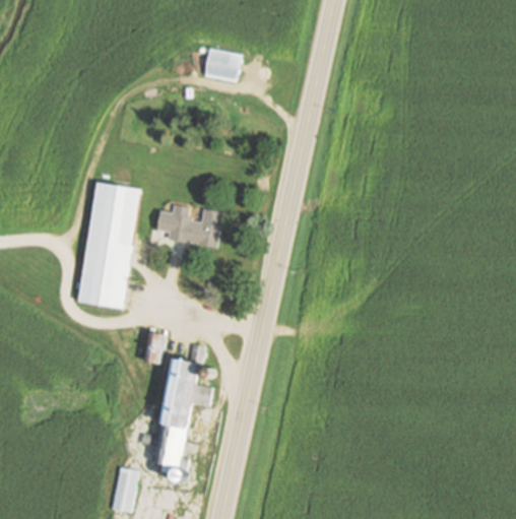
[(208,48),(241,54),(236,80),(204,74),(208,48)]
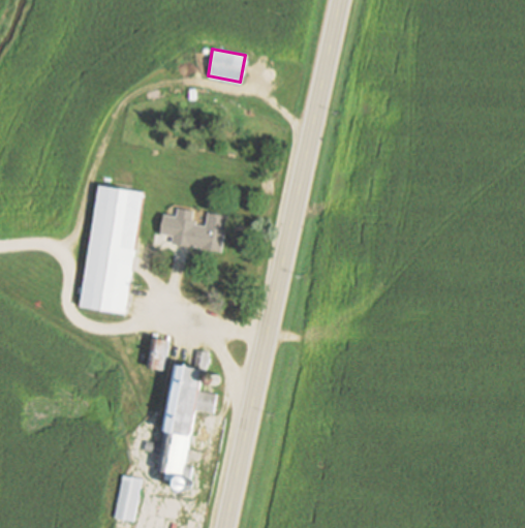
[(142,193),(123,313),(79,306),(97,186),(142,193)]
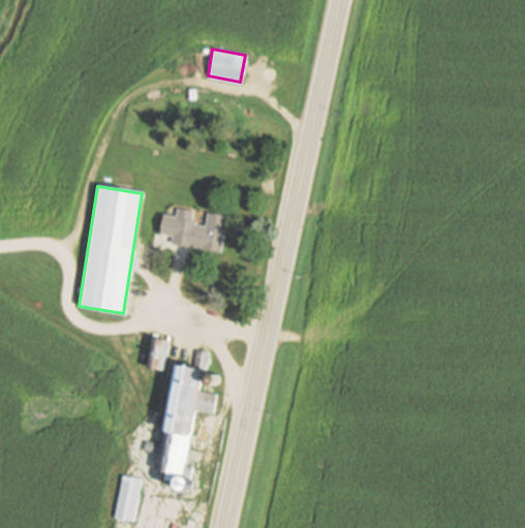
[(226,216),(220,252),(172,242),(176,218),(195,221),(194,225),(204,227),(207,212),(226,216)]
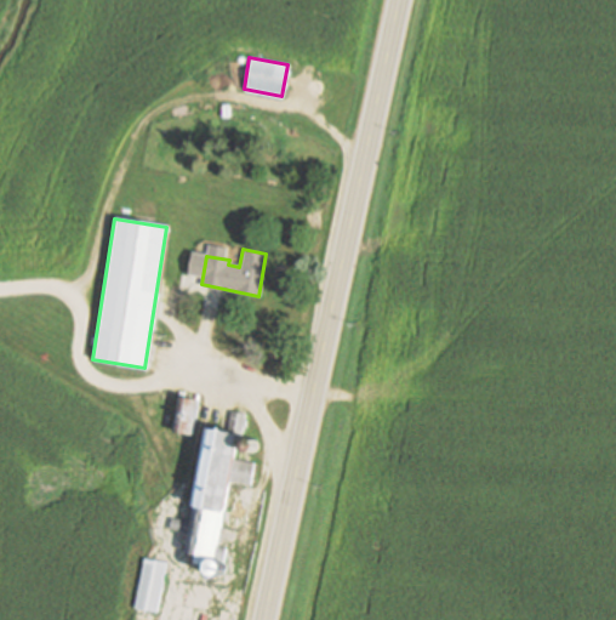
[(197,399),(190,434),(170,431),(176,396),(197,399)]
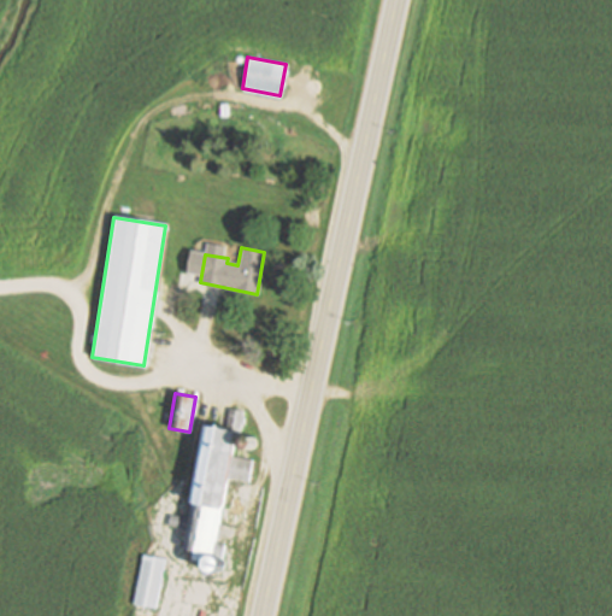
[(183,546),(207,420),(224,423),(227,409),(242,411),(237,436),(242,438),(241,446),(231,445),(229,455),(252,459),(247,482),(223,477),(218,502),(219,502),(207,562),(189,558),(192,547),(183,546)]
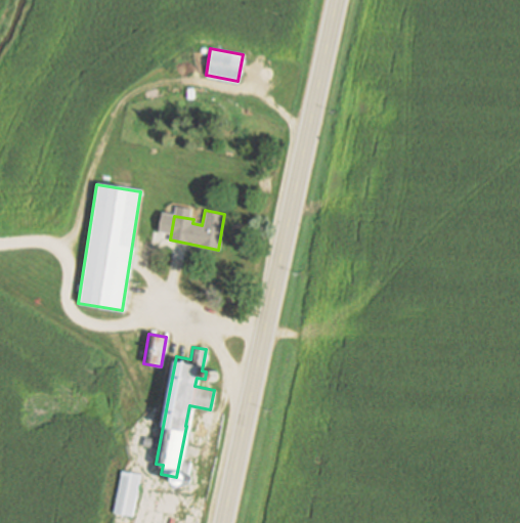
[(143,436),(158,439),(156,449),(141,446),(143,436)]
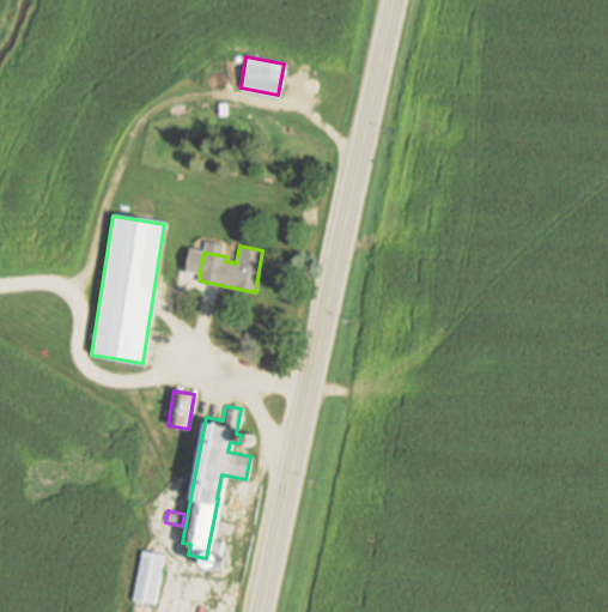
[(140,551),(163,556),(153,605),(131,601),(140,551)]
